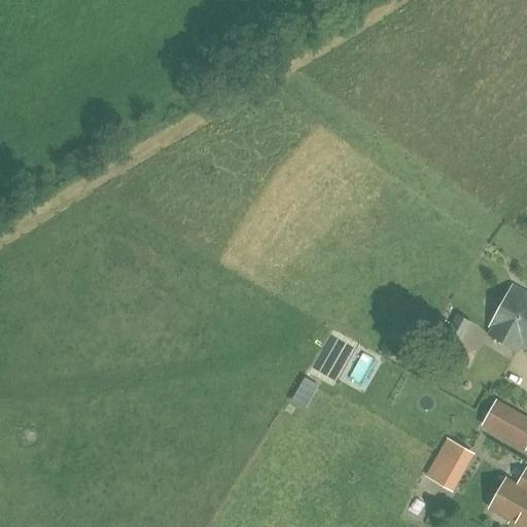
[(526,348),(526,291),(513,284),(489,326),(492,328),(488,335),(518,351),(521,346),(526,348)]
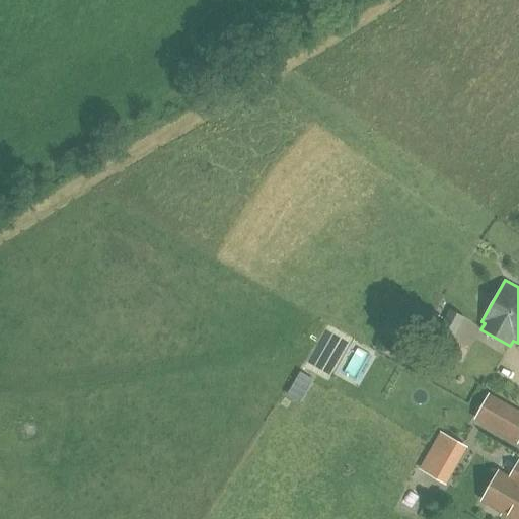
[(465,317),(450,308),(437,331),(453,341),(465,317)]
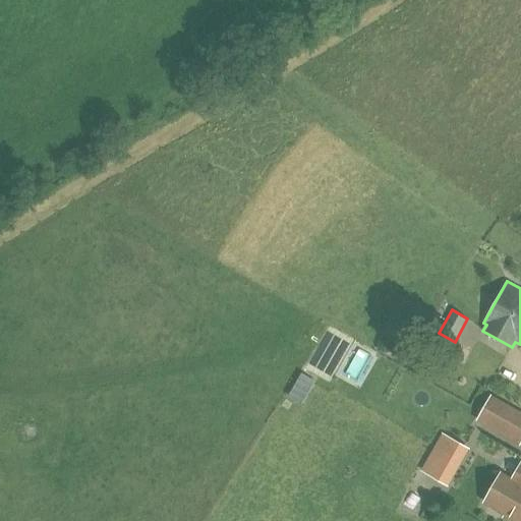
[(500,432),(513,409),(491,397),(479,420),(500,432)]
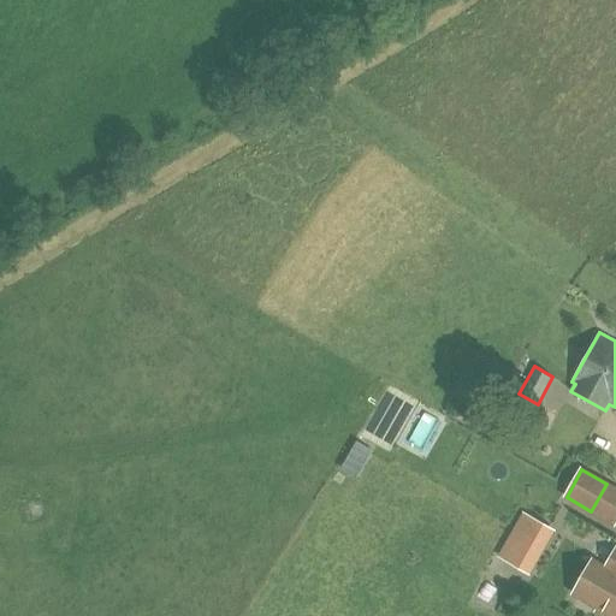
[(525,510),(498,556),(532,576),(558,531),(525,510)]
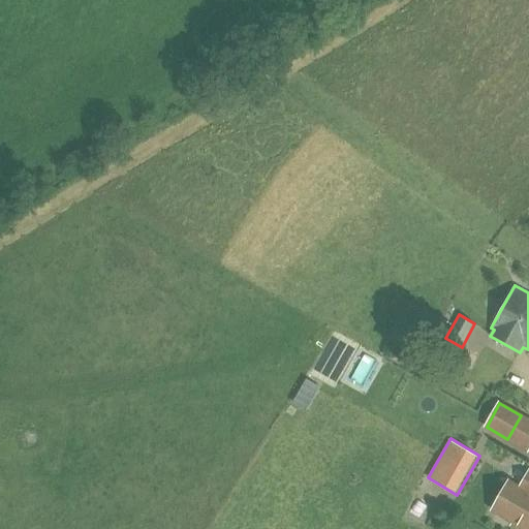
[(528,528),(528,471),(520,489),(528,494),(528,496),(512,526),(519,528),(528,528)]
